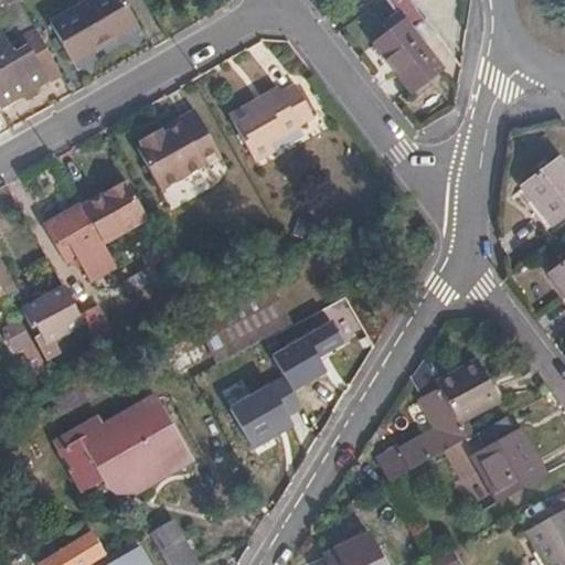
[(17,40),(33,31),(14,0),(0,0),(0,11),(17,40)]
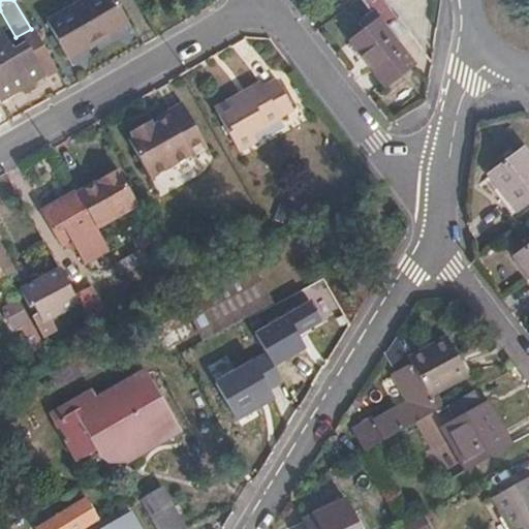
[(126,25),(111,0),(87,0),(47,23),(66,59),(126,25)]
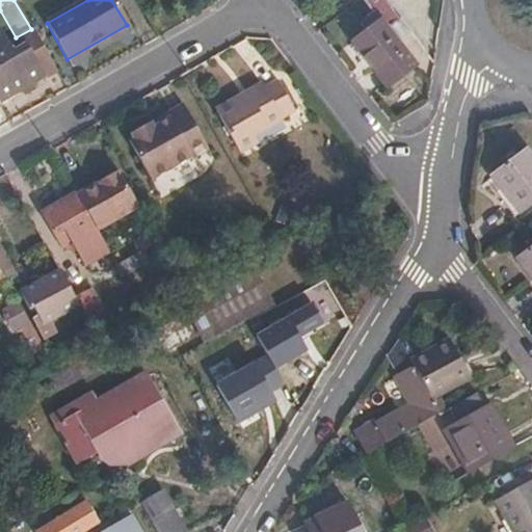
[(397,18),(383,0),(363,0),(373,15),(362,24),(369,32),(353,43),(389,86),(414,65),(386,29),(397,18)]
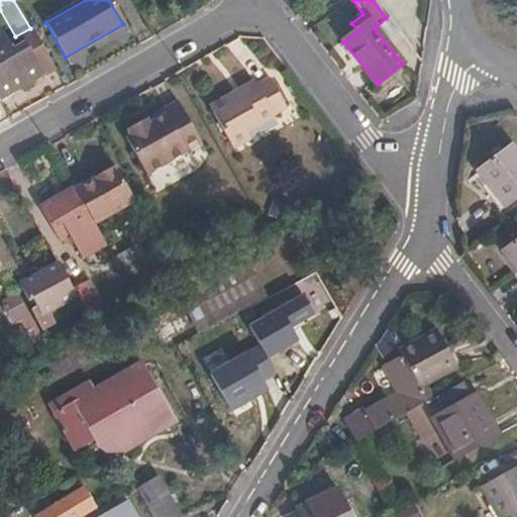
[(39,73),(52,66),(30,28),(15,36),(18,42),(21,41),(39,73)]
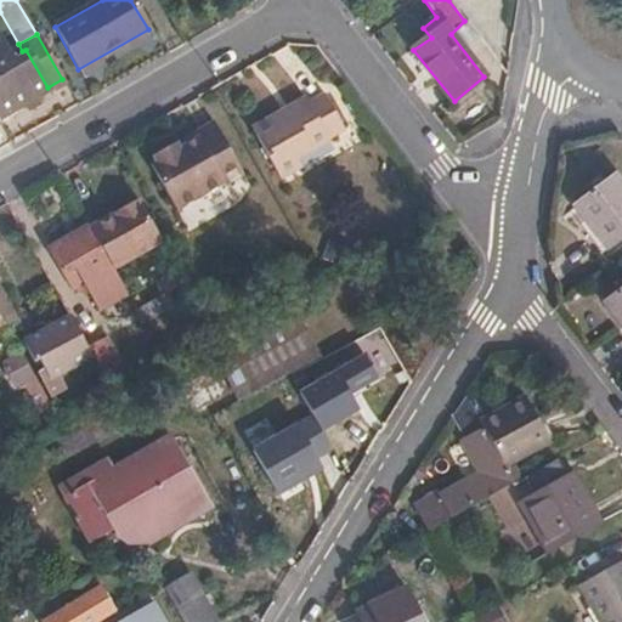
[(0,114),(47,88),(26,50),(22,51),(11,56),(0,35),(0,114)]
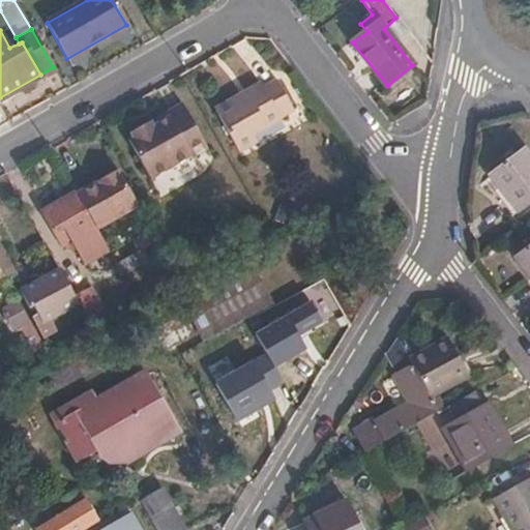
[(259,85),(213,111),(236,151),(254,141),(251,135),(291,111),(275,81),(261,88),(259,85)]
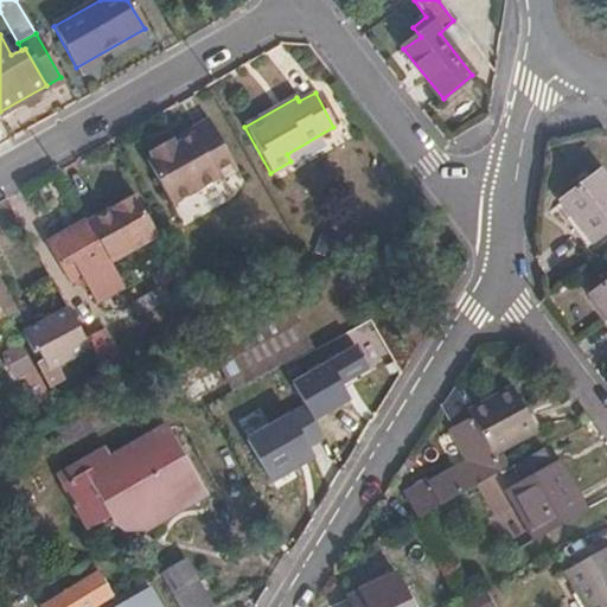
[(467,96),(443,107),(452,125),(475,114),(467,96)]
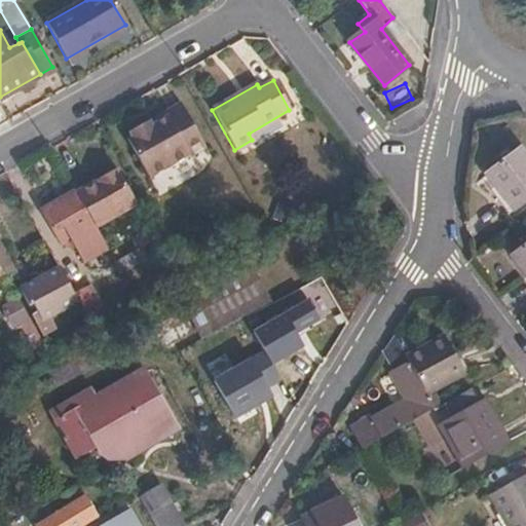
[(204,149),(179,103),(162,112),(165,115),(148,124),(145,120),(126,130),(129,135),(123,139),(147,179),(189,155),(190,156),(204,149)]
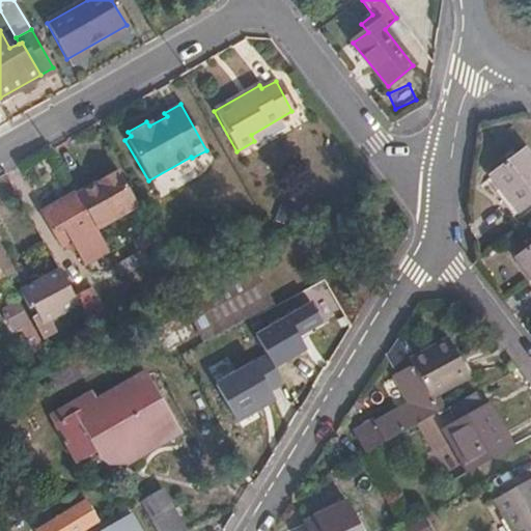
[(530,199),(530,142),(498,166),(526,203),(530,199)]
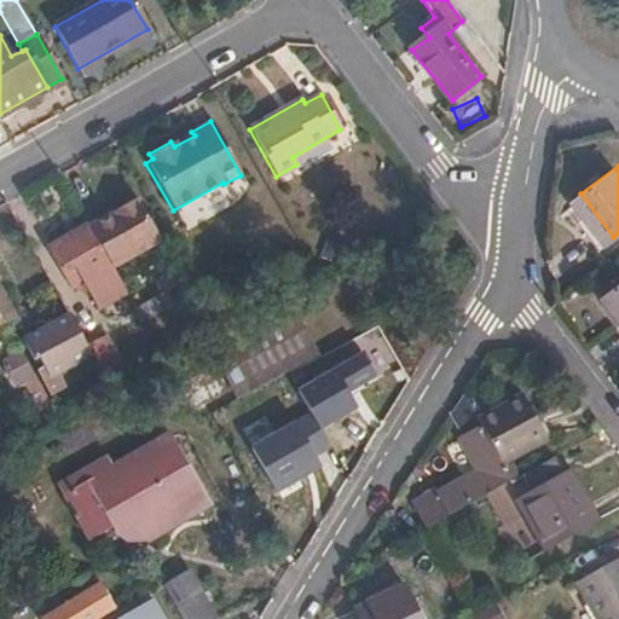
[(131,198),(85,225),(86,226),(110,268),(155,242),(131,198)]
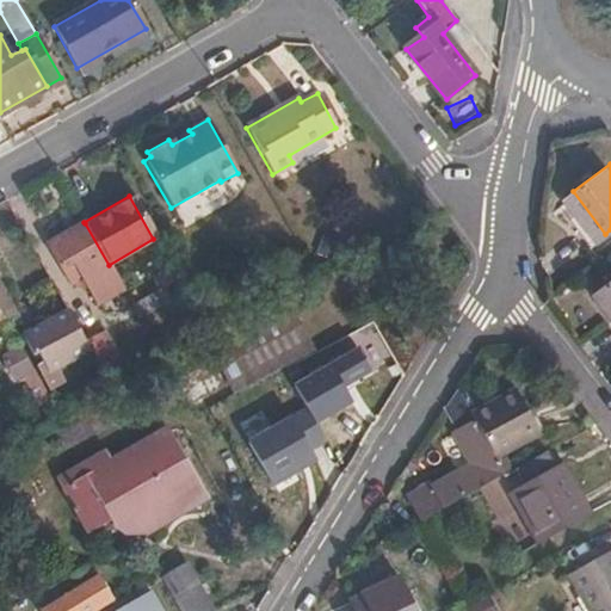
[(109,265),(85,223),(45,245),(67,285),(75,281),(92,308),(123,290),(109,265)]
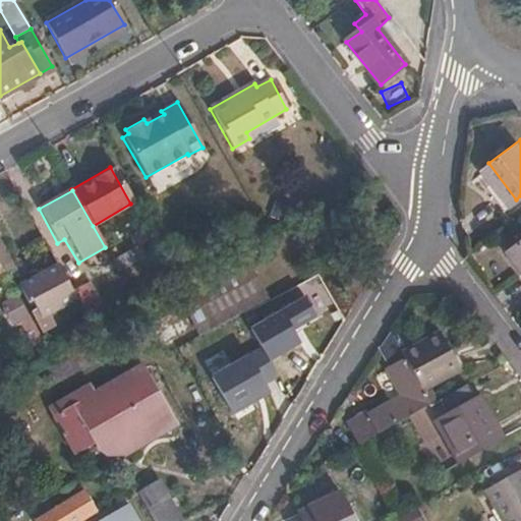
[(135,241),(157,230),(152,221),(132,232),(135,241)]
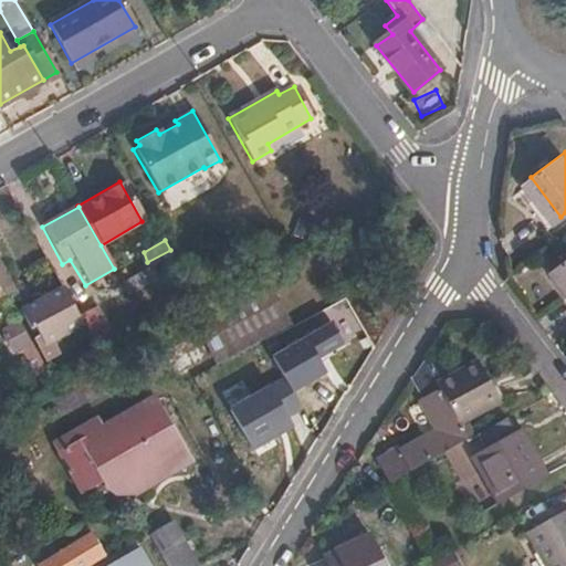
[(153,272),(147,262),(118,276),(125,286),(153,272)]
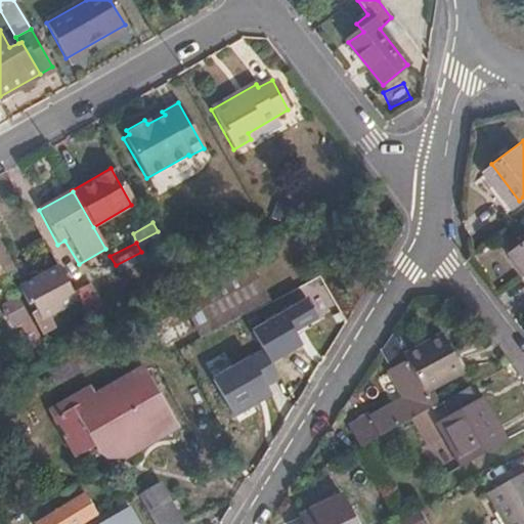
[(0,273),(4,280),(12,274),(0,252),(0,273)]
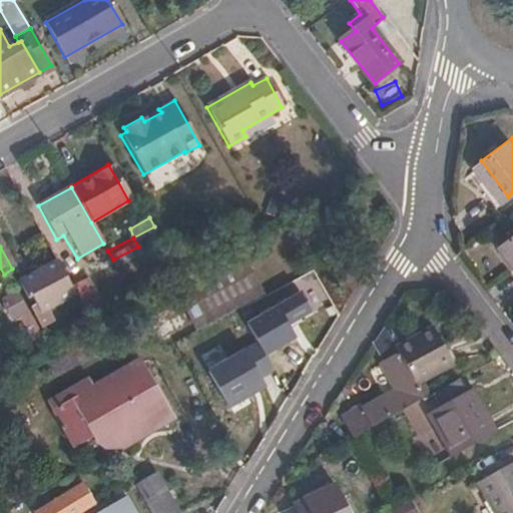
[(69,287),(55,261),(16,283),(24,296),(29,293),(33,302),(28,305),(39,325),(52,317),(44,305),(71,290),(69,287)]
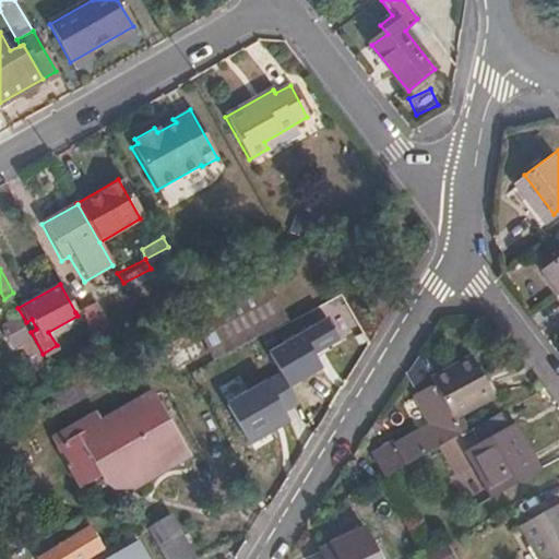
[(90,336),(105,329),(91,304),(75,312),(78,316),(90,336)]
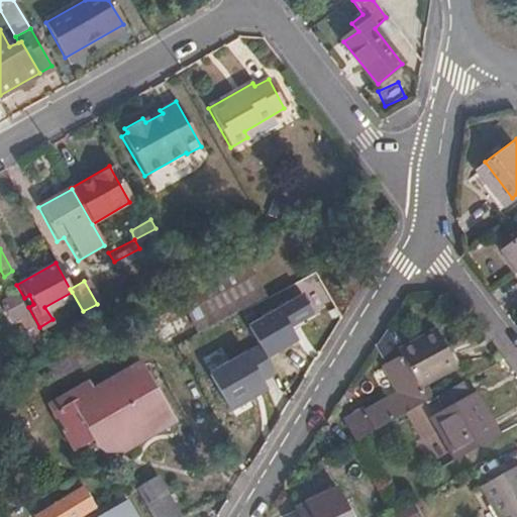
[(305,294),(281,308),(293,328),(316,314),(305,294)]
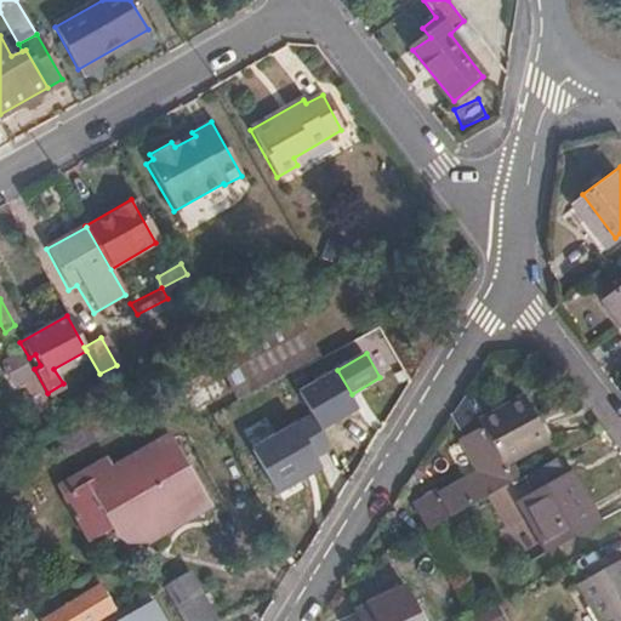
[(0,396),(32,380),(18,354),(0,365),(0,396)]
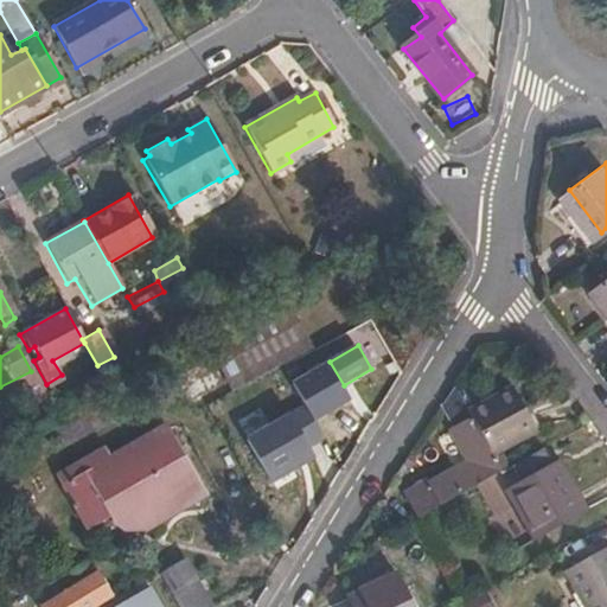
[(330,362),(294,382),(317,421),(352,401),(344,385),(330,362)]
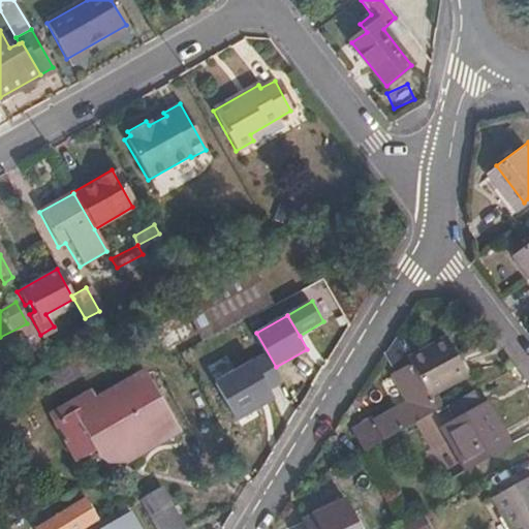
[(447,336),(409,358),(413,365),(431,396),(468,374),(447,336)]
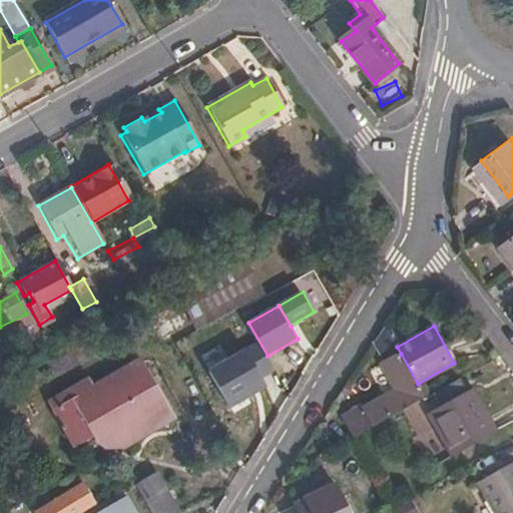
[(258,342),(245,349),(263,378),(275,371),(258,342)]
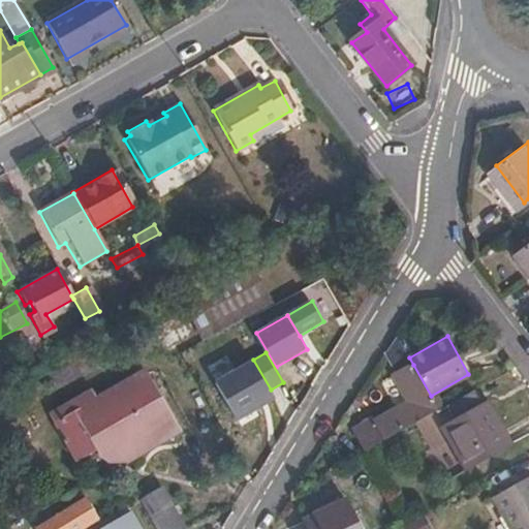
[(271,390),(253,360),(215,380),(237,419),(275,398),(271,390)]
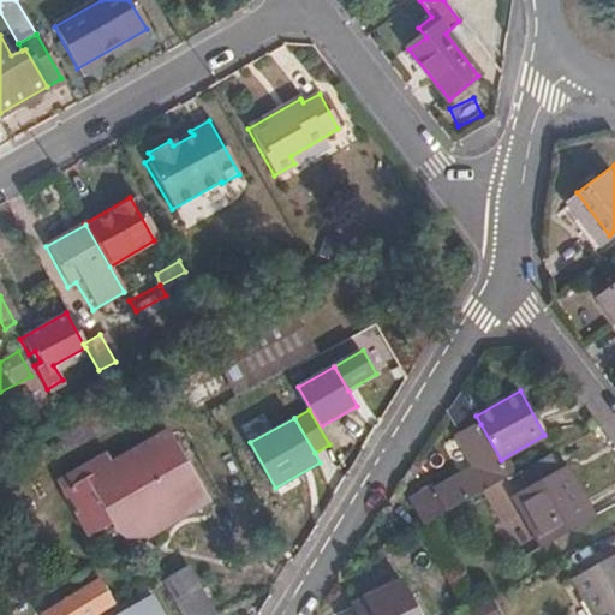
[(424,524),(509,476),(501,460),(481,424),(459,436),(476,466),(437,488),(436,484),(412,499),(424,524)]
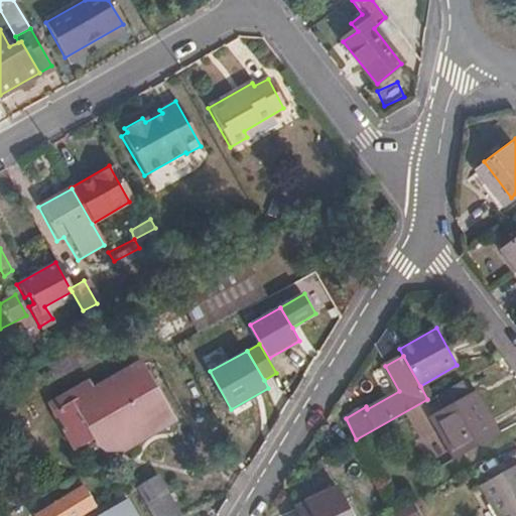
[(169,413),(144,366),(59,412),(76,441),(99,429),(103,435),(117,428),(123,439),(169,413)]
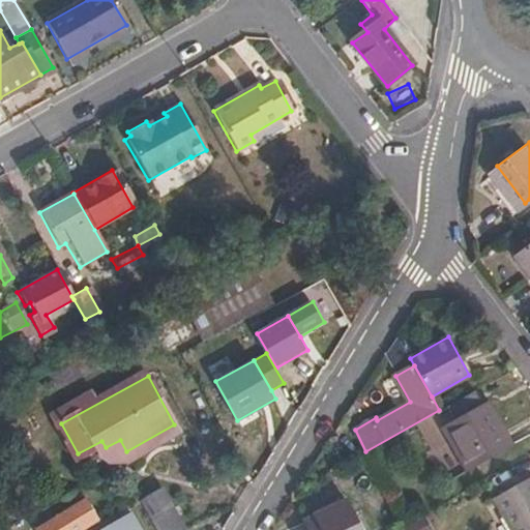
[(513,442),(491,402),(445,427),(468,468),(513,442)]
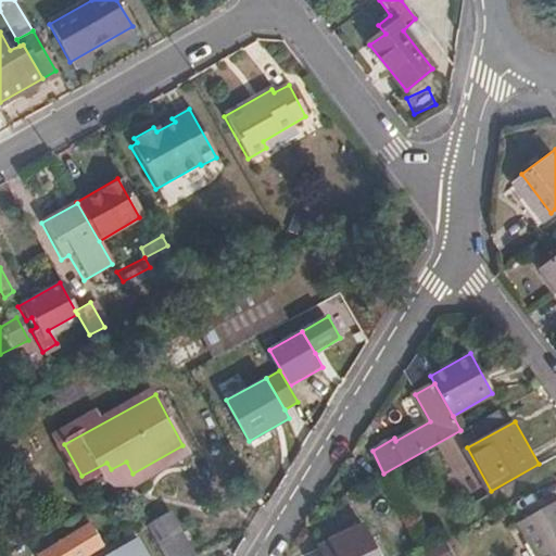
[(555,555),(555,497),(516,520),(535,555),(555,555)]
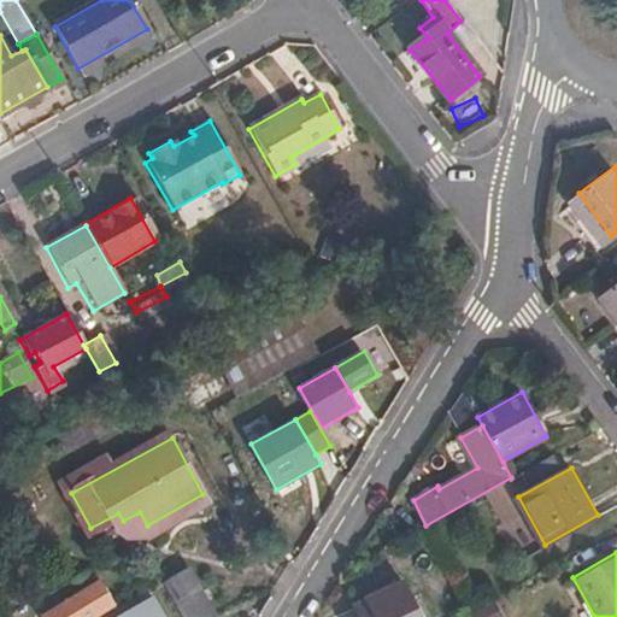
[(200,616),(210,611),(184,569),(168,580),(192,616),(200,616)]
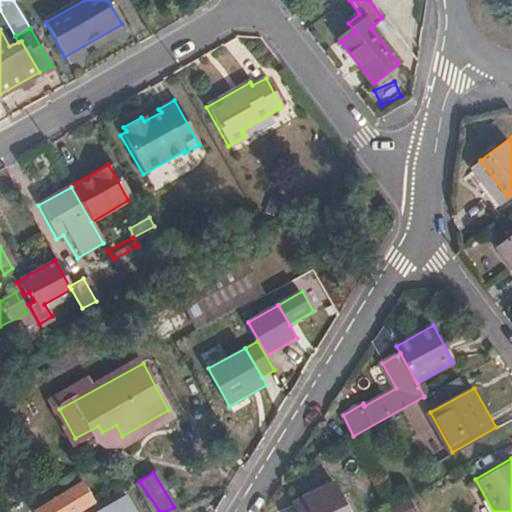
[(73,511),(93,501),(84,483),(32,511),(73,511)]
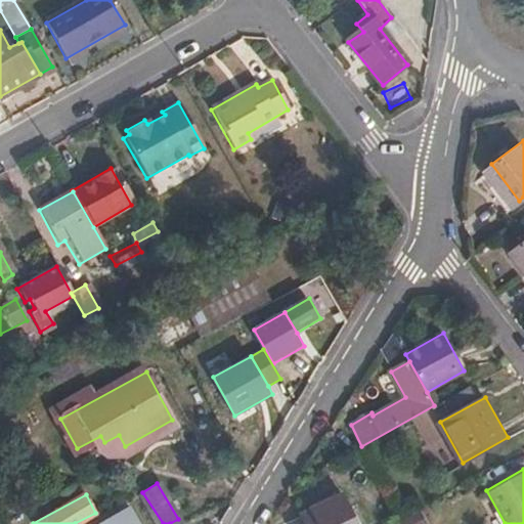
[(351,523),(336,497),(319,508),(299,520),(301,523),(351,523)]
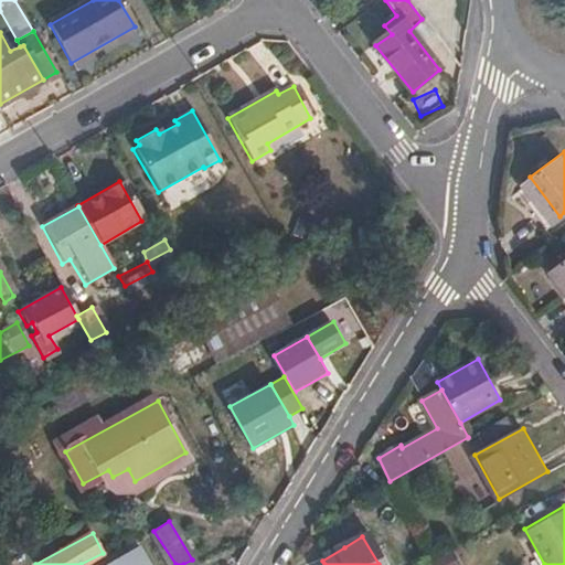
[(149,564),(138,546),(105,564),(149,564)]
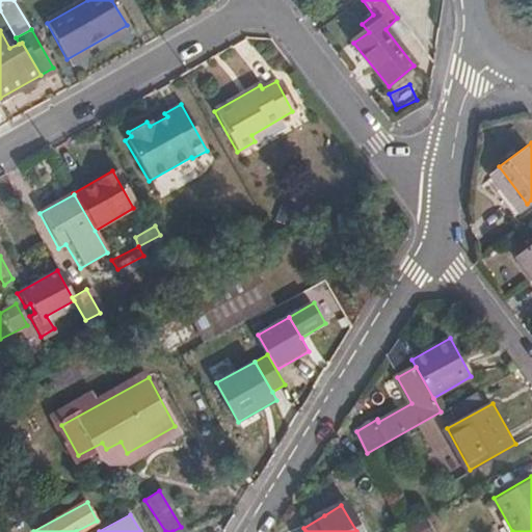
[(431,531),(424,519),(401,531),(431,531)]
